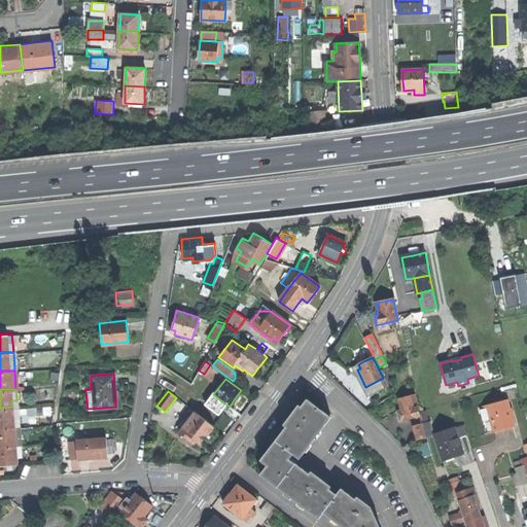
[(219,415),(226,405),(213,394),(206,405),(219,415)]
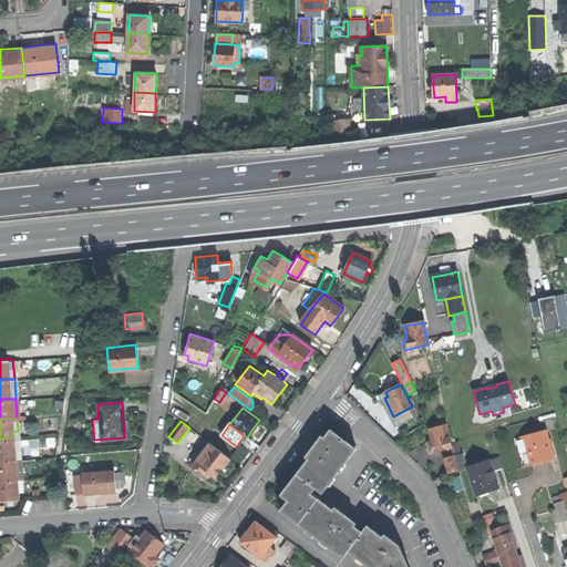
[(447,425),(430,429),(432,441),(428,442),(430,449),(430,453),(452,447),(447,425)]
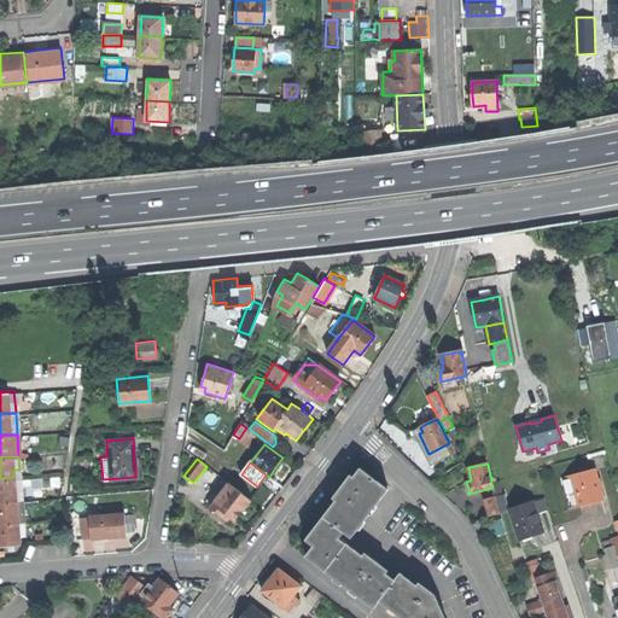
[(336,501),(322,517),(343,534),(351,538),(388,490),(360,468),(347,485),(345,484),(339,491),(340,494),(336,501)]
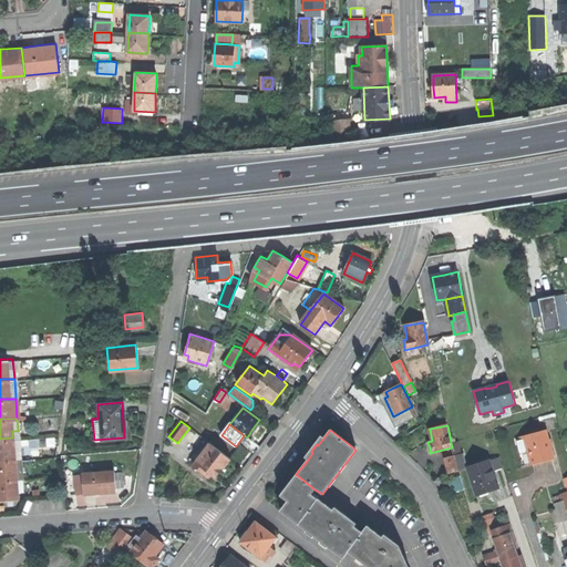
[(546,431),(524,436),(532,464),(553,459),(549,444),(546,431)]
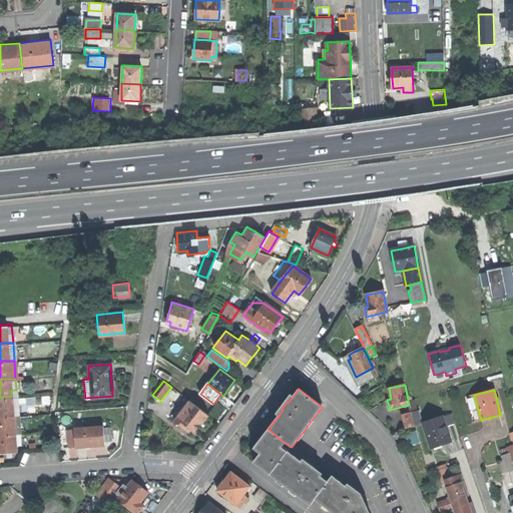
[(0,415),(12,415),(17,415),(16,396),(11,396),(0,397),(0,415)]
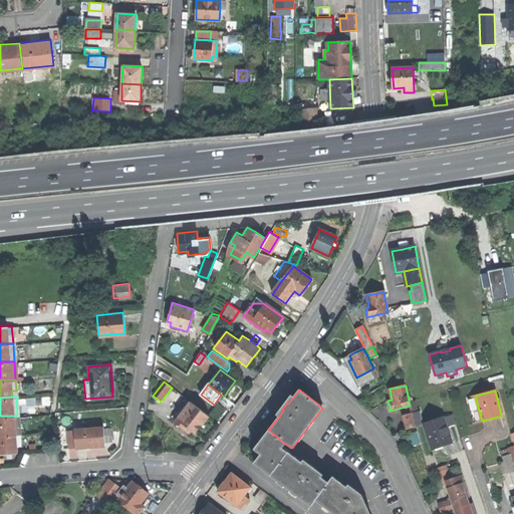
[(181,415),(176,421),(175,423),(185,430),(187,427),(191,430),(195,434),(209,416),(191,402),(181,415)]
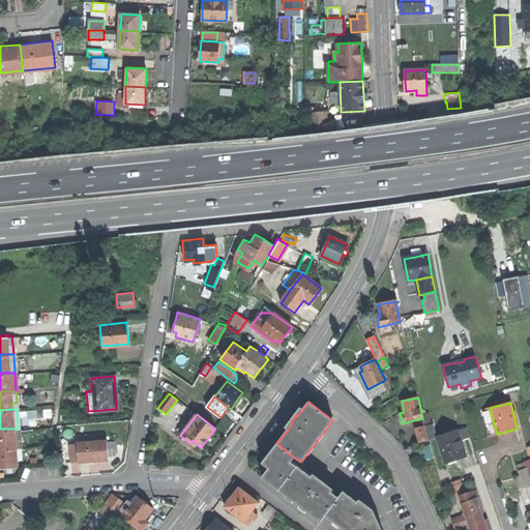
[(278,419),(276,418),(270,428),(273,430),(278,423),(280,421),(278,419)]
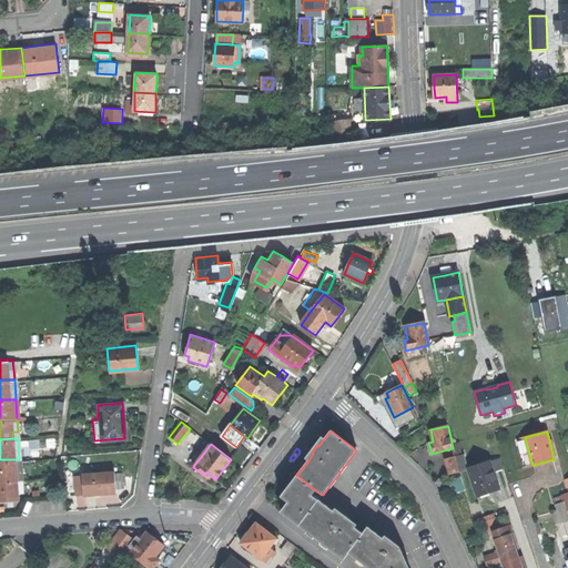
[(189,460),(194,465),(200,458),(194,454),(189,460)]
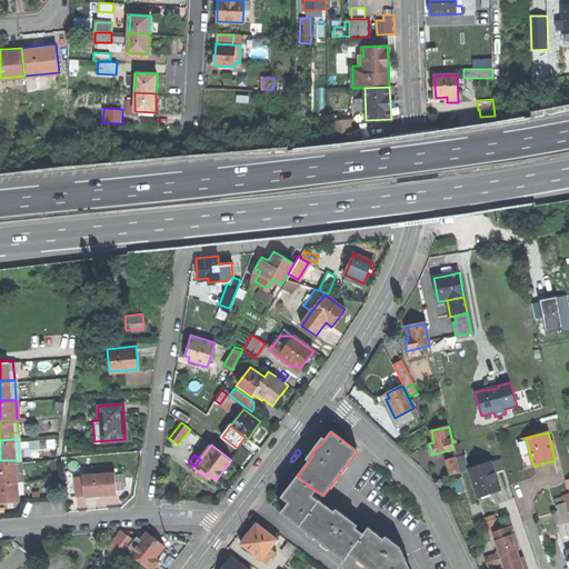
[(465,456),(457,457),(461,472),(468,470),(465,456)]
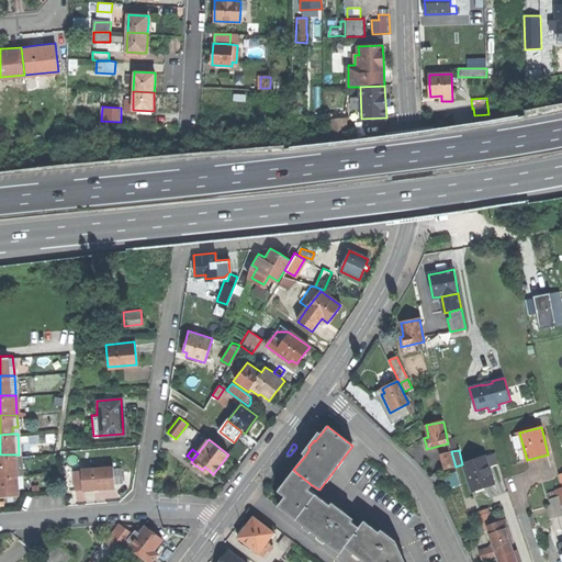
[(450,452),(444,453),(446,469),(453,468),(450,452)]
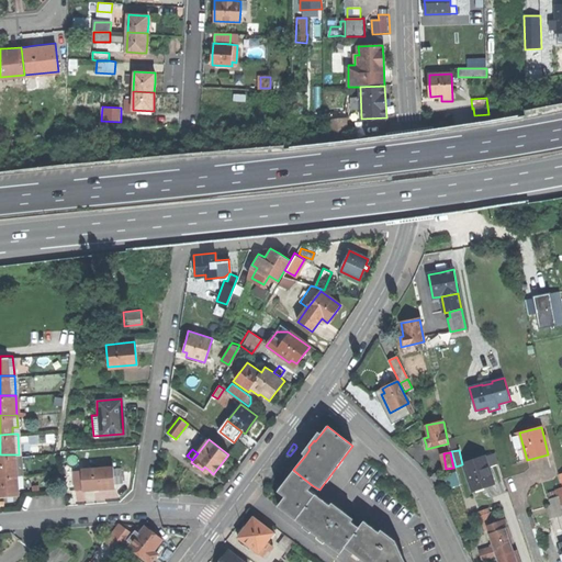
[(13,454),(0,454),(0,474),(14,474),(13,454)]
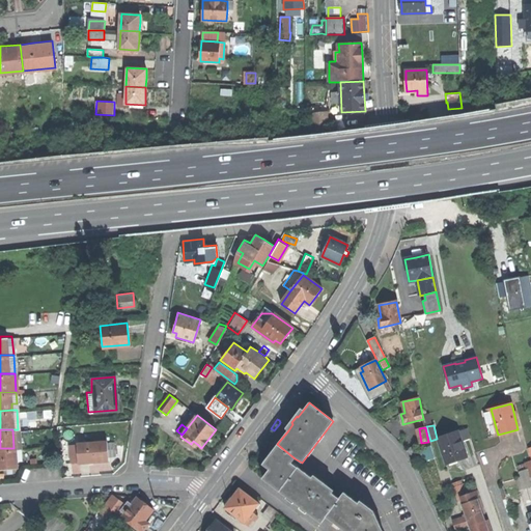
[(467,429),(458,432),(462,442),(464,441),(471,439),(467,429)]
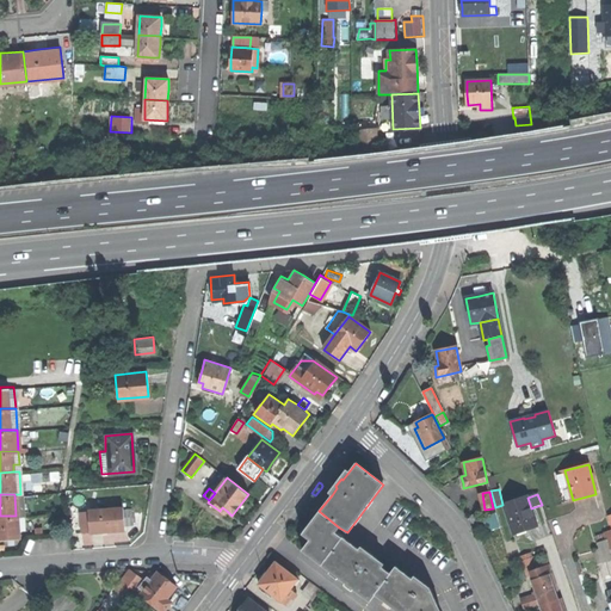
[(505,506),(514,534),(537,526),(534,516),(531,508),(528,498),(505,506)]
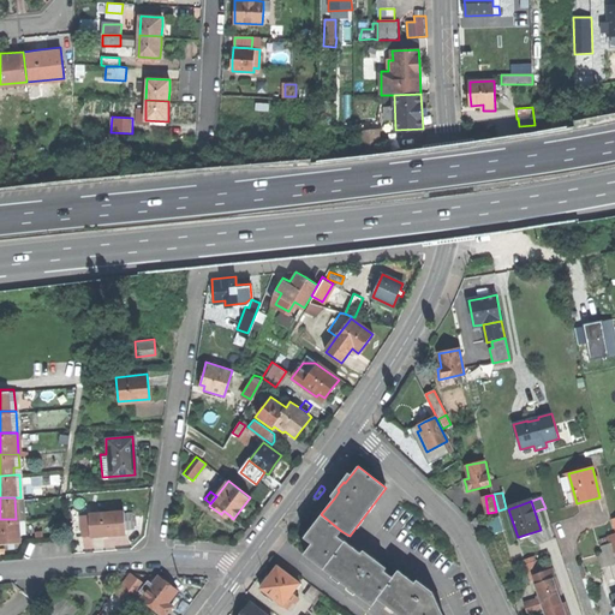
[(126,535),(125,530),(124,513),(124,512),(89,514),(89,515),(91,536),(91,537),(106,536),(126,535)]
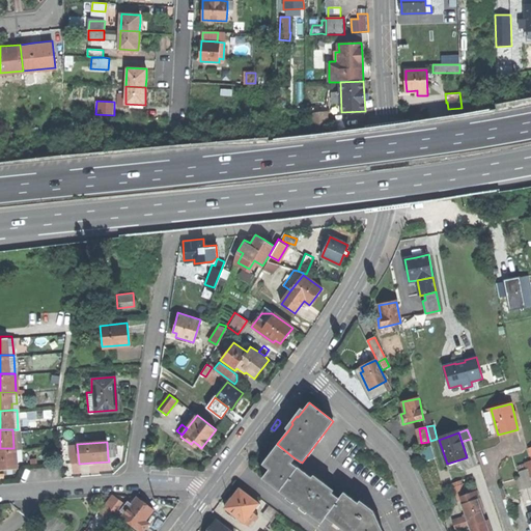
[(107,443),(108,457),(116,457),(115,443),(107,443)]
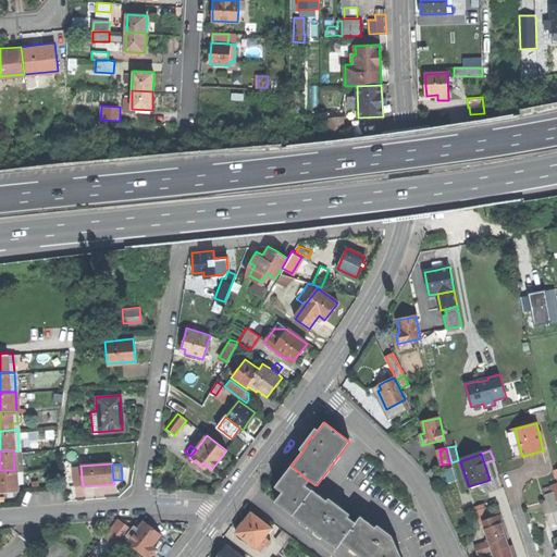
[(337,548),(343,542),(357,523),(348,517),(342,512),(344,509),(338,506),(336,504),(334,507),(327,502),(314,492),(306,485),(309,481),(291,466),(285,474),(287,475),(277,490),(282,493),(275,502),(337,548)]
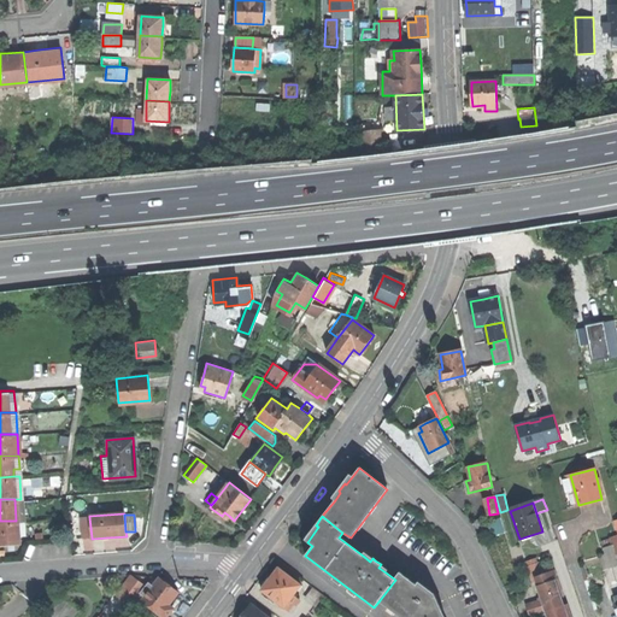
[(82,538),(92,538),(89,517),(81,518),(82,538)]
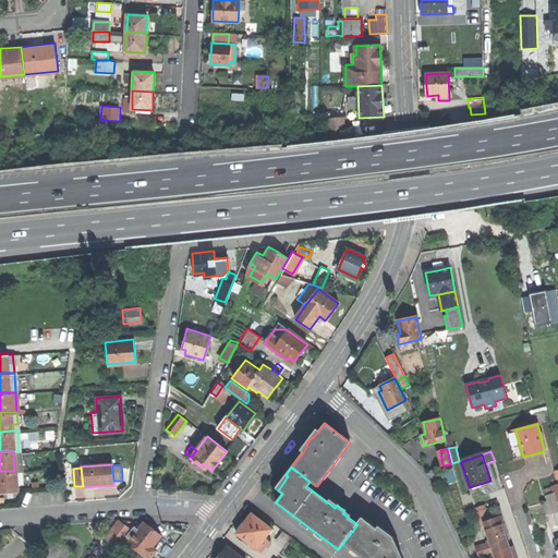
[(14,471),(0,471),(0,492),(16,490),(15,483),(21,483),(21,470),(14,471)]
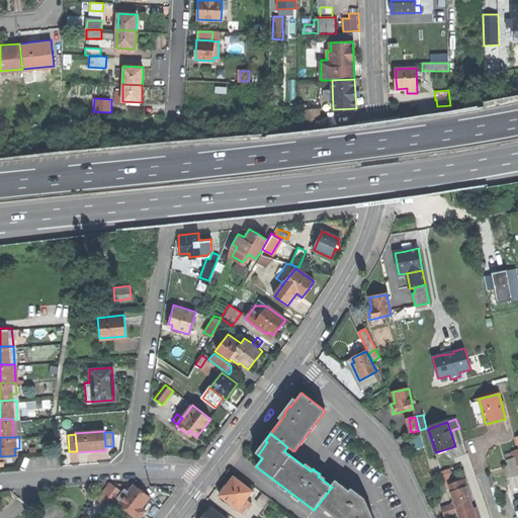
[(406,436),(399,439),(404,450),(411,446),(406,436)]
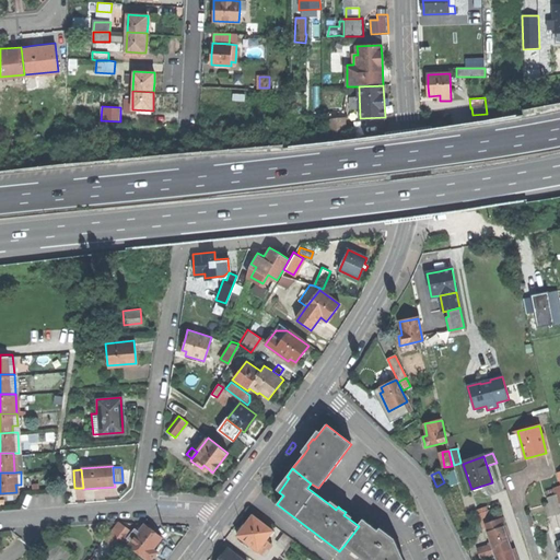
[(453,473),(444,477),(447,485),(456,480),(453,473)]
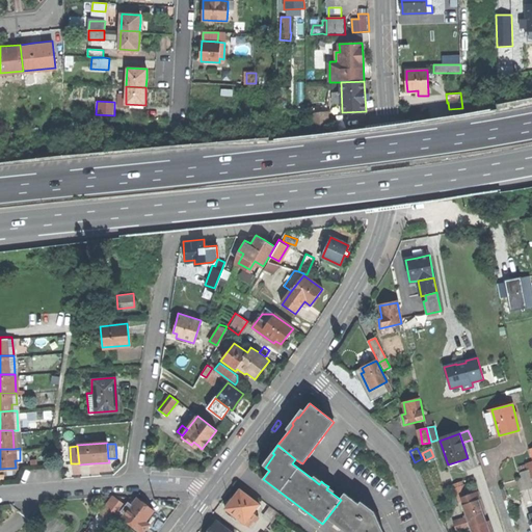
[(531,461),(525,464),(527,471),(521,473),(522,478),(516,480),(520,490),(531,486),(529,478),(531,477),(531,461)]
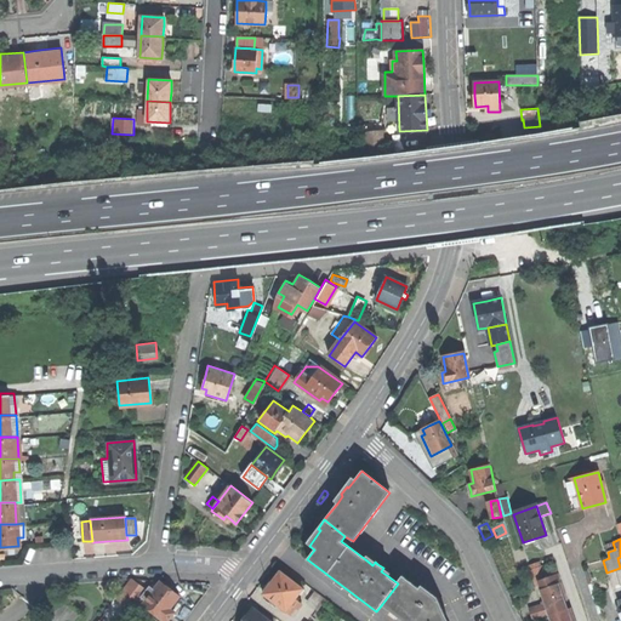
[(537,568),(531,570),(537,587),(540,586),(539,581),(541,580),(537,568)]
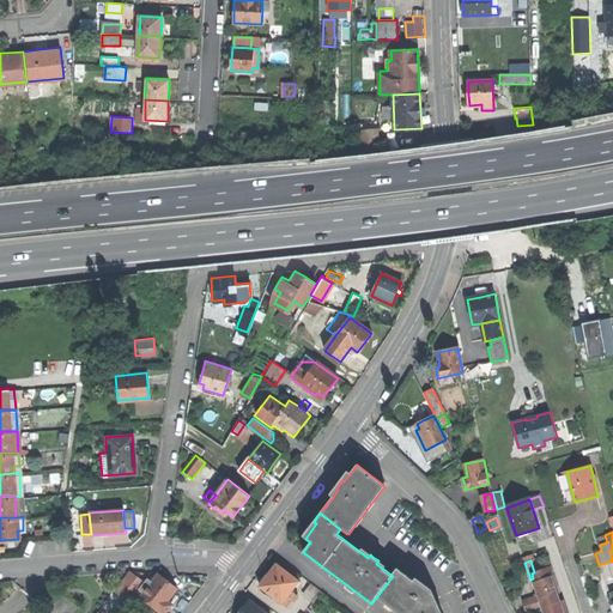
[(274,598),(283,604),(291,592),(299,581),(277,564),(268,576),(266,575),(263,578),(260,583),(262,584),(260,587),(263,588),(261,592),(272,600),(274,598)]
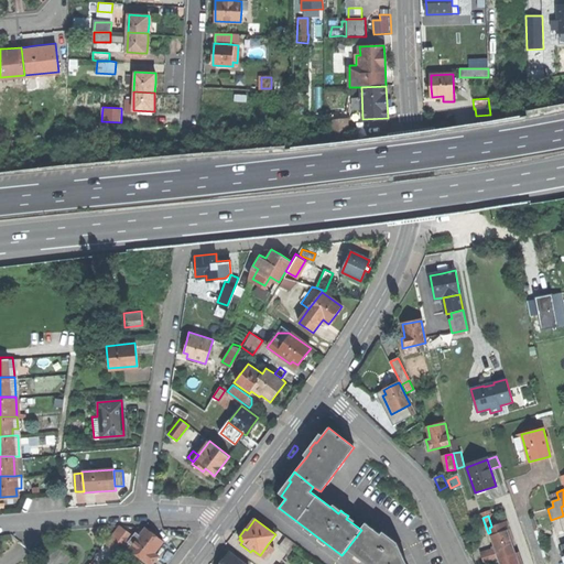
[(367,563),(402,563),(401,560),(404,557),(401,552),(397,543),(394,545),(381,535),(366,523),(361,530),(347,549),(367,563)]
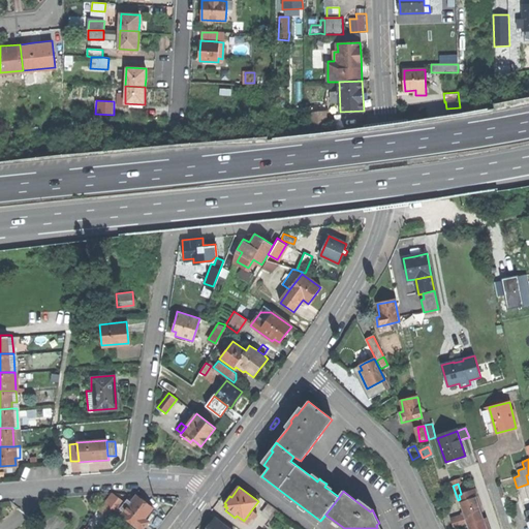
[(473,491),(461,494),(459,495),(460,499),(461,503),(475,498),(473,491)]
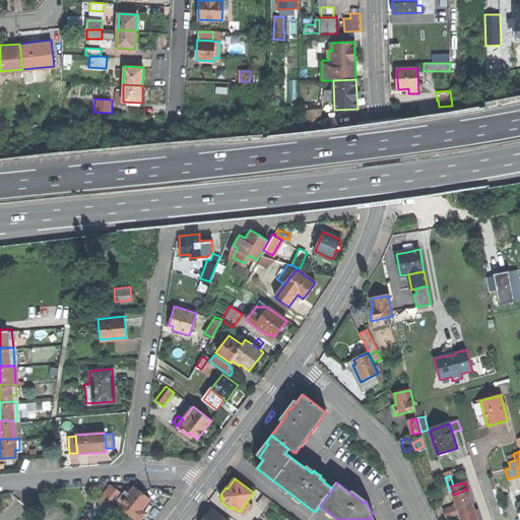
[(120,501),(118,504),(138,519),(144,511),(140,508),(145,502),(149,497),(133,484),(128,492),(125,490),(118,499),(120,501)]
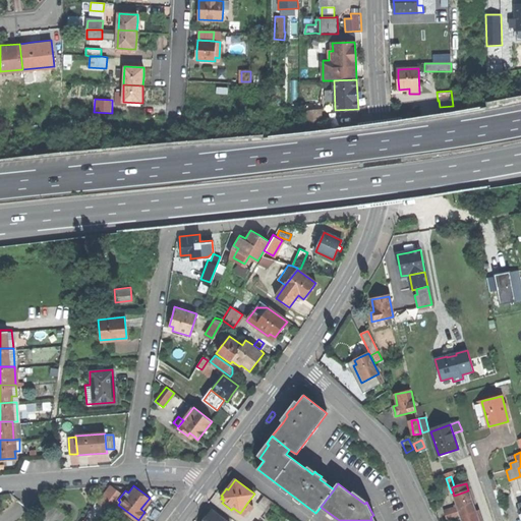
[(463,520),(478,520),(475,512),(468,490),(454,496),(456,502),(457,505),(455,505),(456,508),(445,512),(448,520),(462,516),(463,520)]
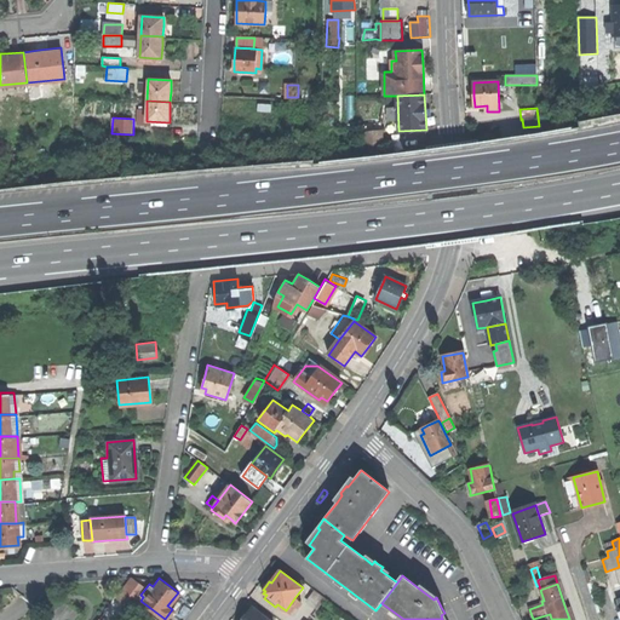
[(422,585),(419,589),(434,600),(436,597),(422,585)]
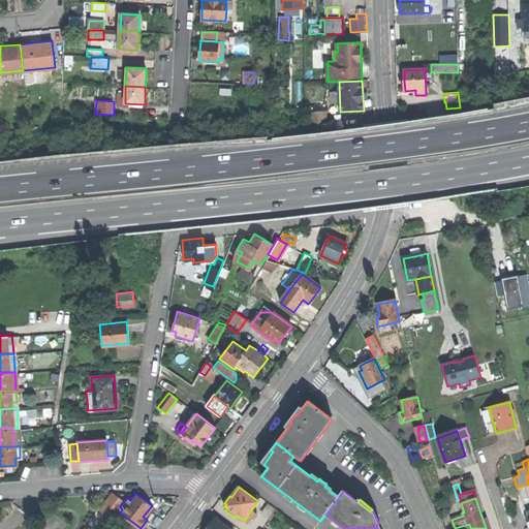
[(271,519),(278,510),(268,504),(261,512),(271,519)]
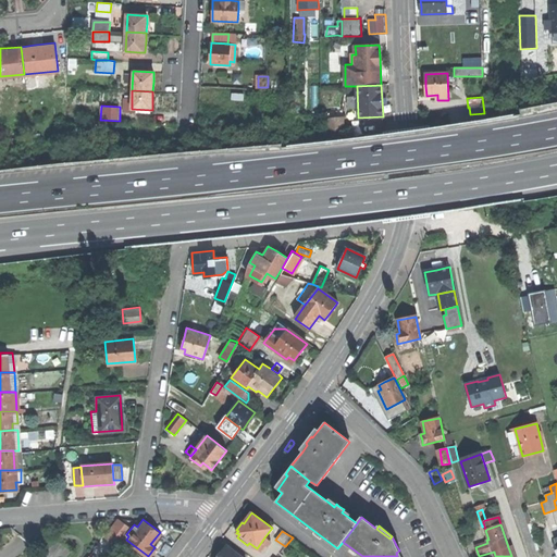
[(264,537),(257,548),(260,551),(269,541),(264,537)]
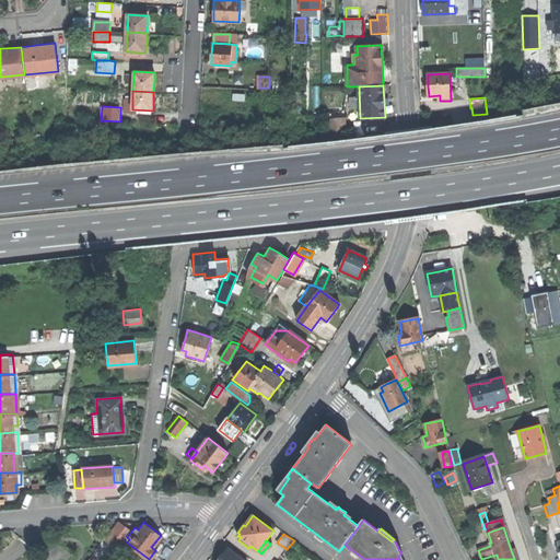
[(242,559),(228,549),(221,558),(219,559),(242,559)]
